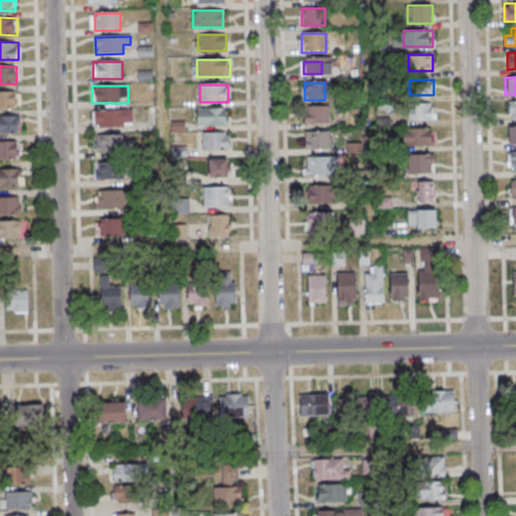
[(0,108),(20,109),(20,91),(0,91),(0,108)]
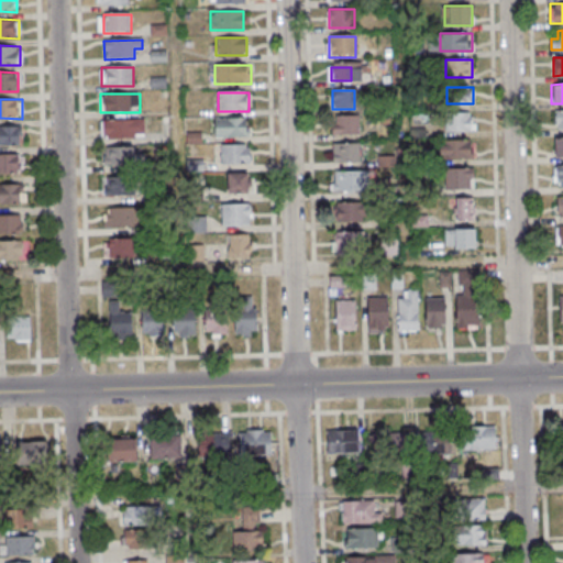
[(474,112),(445,112),(445,131),(474,131),(474,112)]
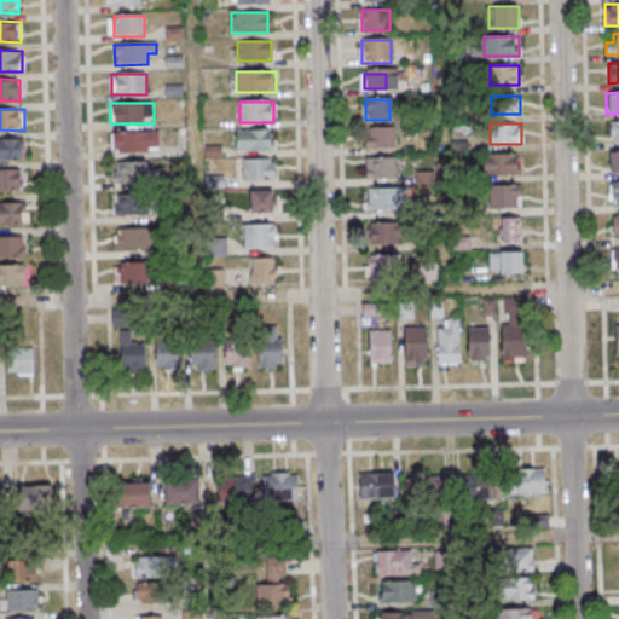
[(366,128),(366,149),(395,149),(395,128),(366,128)]
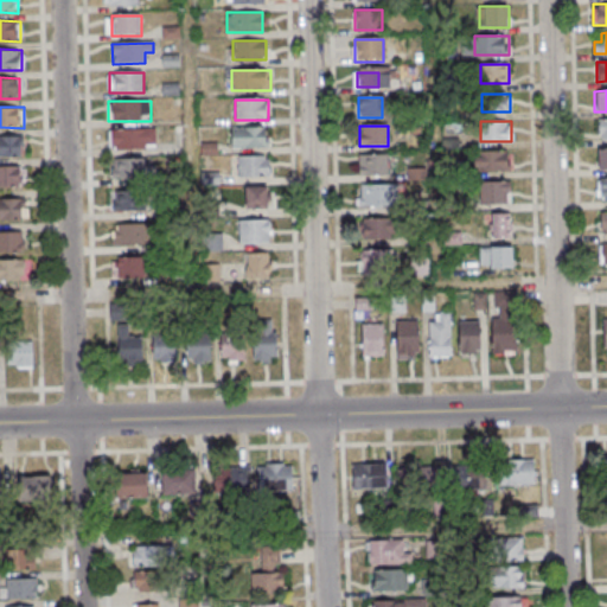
[(231,128),(231,149),(267,149),(267,128),(231,128)]
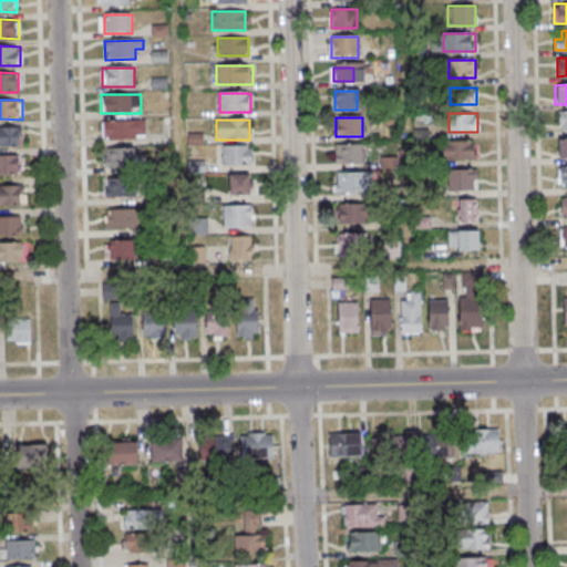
[(102,121),(102,141),(146,141),(146,121),(102,121)]
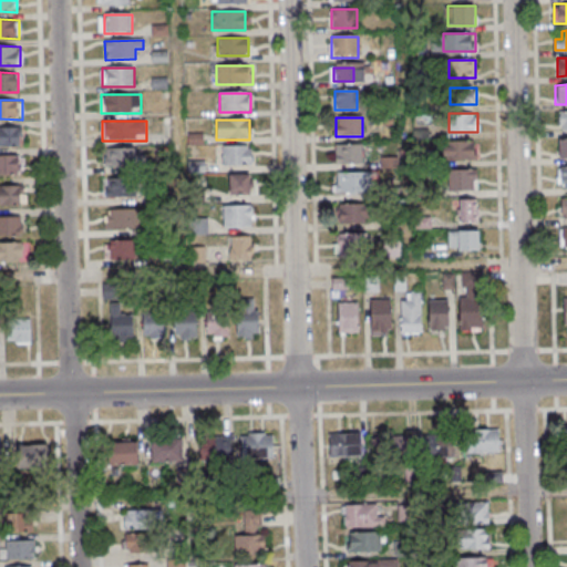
[(0,146),(21,147),(21,126),(0,126),(0,146)]
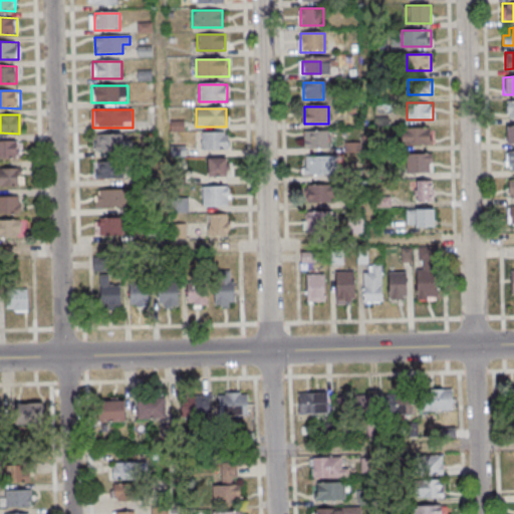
[(513,125),(504,126),(504,145),(513,144),(513,125)]
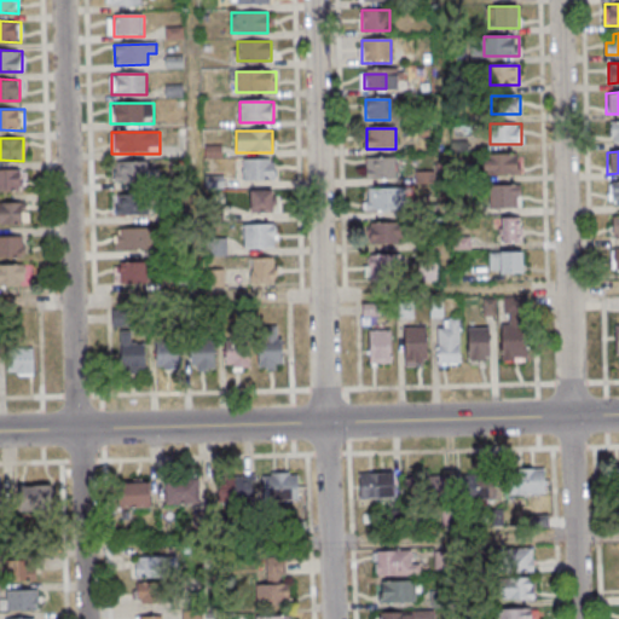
[(519,154),(481,154),(481,174),(519,174),(519,154)]
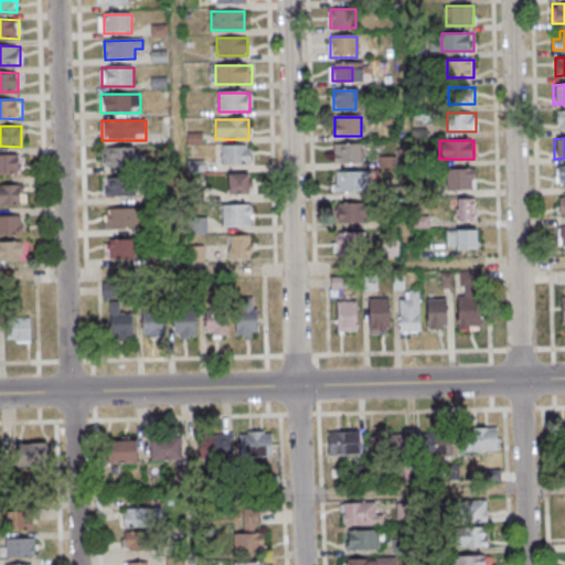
[(333,145),(333,163),(362,163),(362,145),(333,145)]
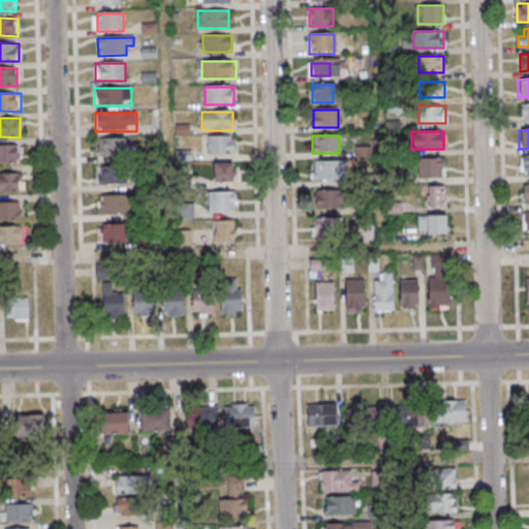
[(208,155),(236,155),(236,137),(208,137),(208,155)]
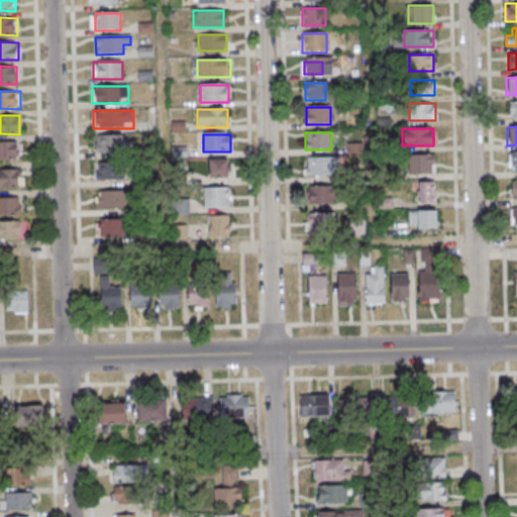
[(95,137),(95,153),(121,153),(121,137),(95,137)]
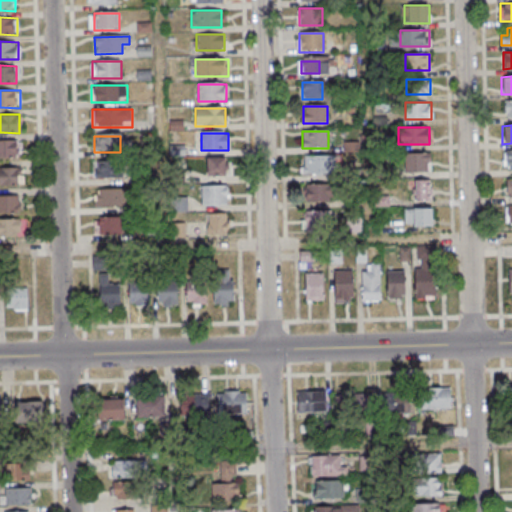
[(0,158),(20,158),(20,140),(0,139),(0,158)]
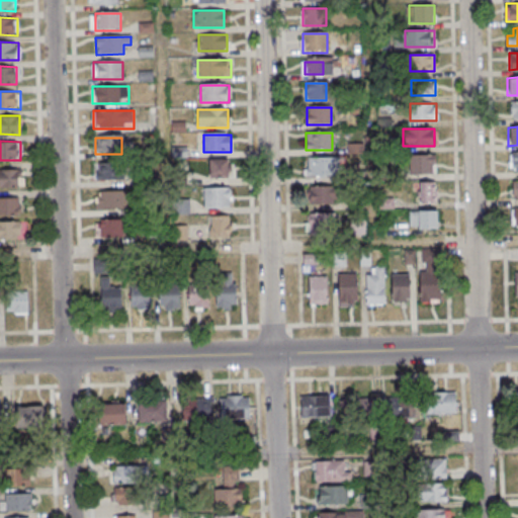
[(436,173),(436,155),(417,155),(417,173),(436,173)]
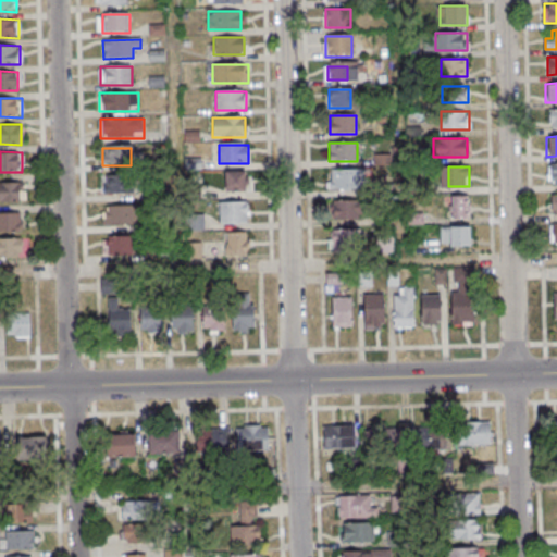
[(362,189),(362,171),(330,171),(330,189),(362,189)]
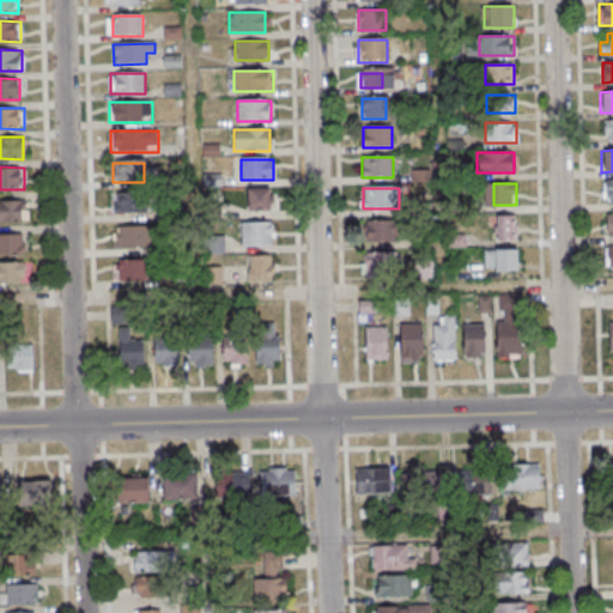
[(269,212),(269,190),(246,190),(246,212),(269,212)]
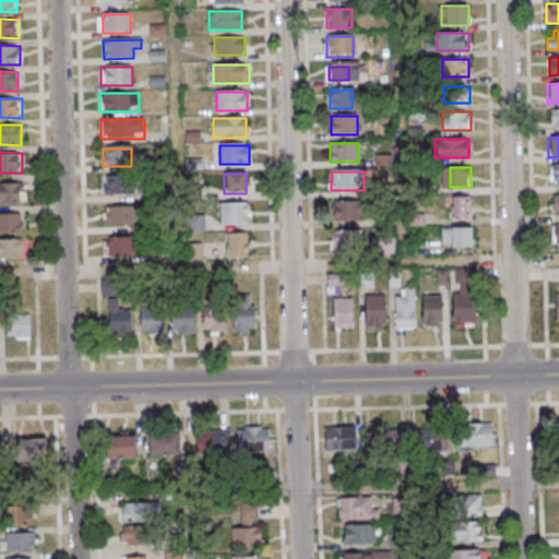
[(132,177),(103,177),(103,195),(132,195),(132,177)]
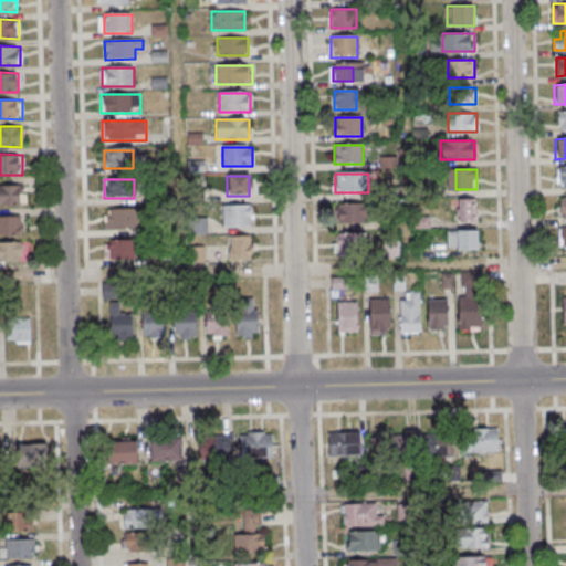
[(22,186),(0,185),(0,205),(22,206),(22,186)]
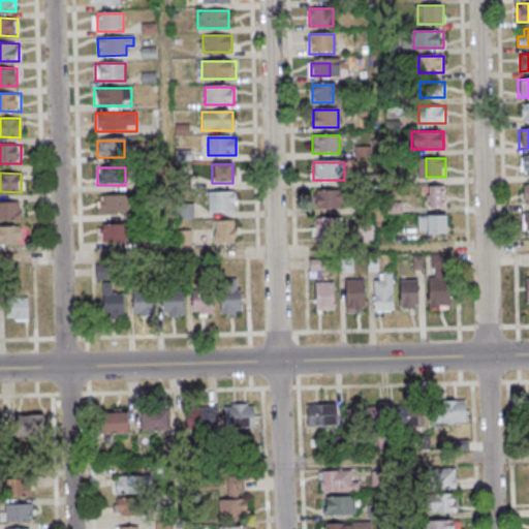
[(445,186),(425,186),(425,210),(445,210),(445,186)]
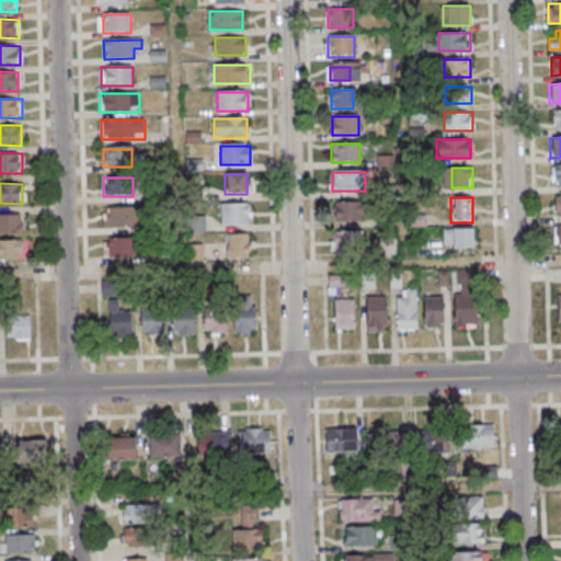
[(362,203),(334,203),(334,222),(362,222),(362,203)]
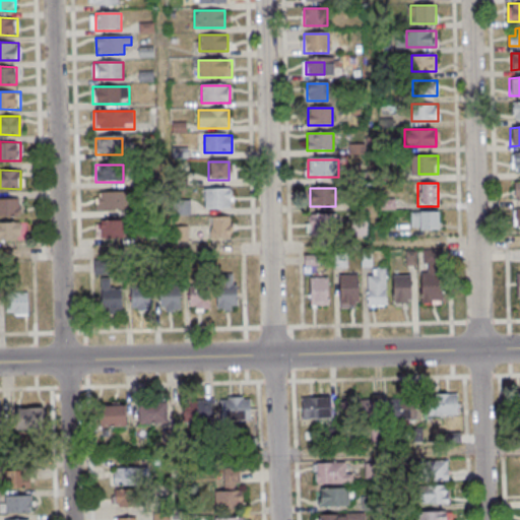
[(231,190),(203,190),(203,210),(231,210),(231,190)]
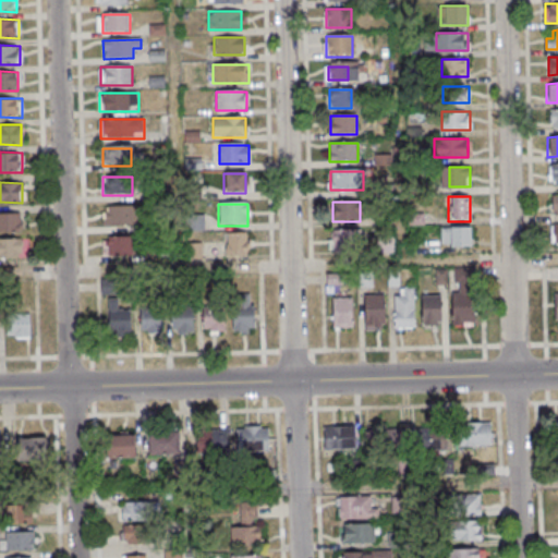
[(136,227),(136,207),(102,207),(102,227),(136,227)]
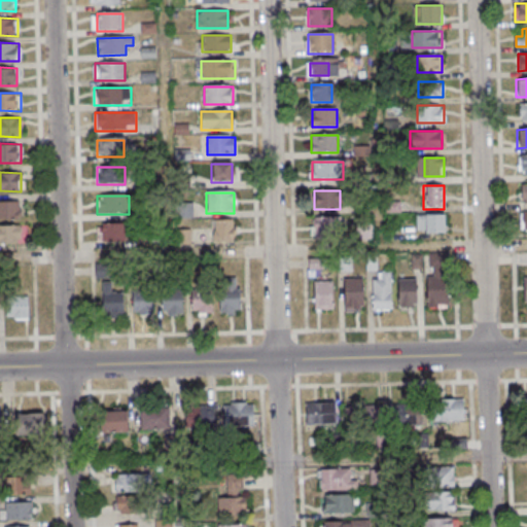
[(0,219),(21,219),(21,201),(0,201),(0,219)]
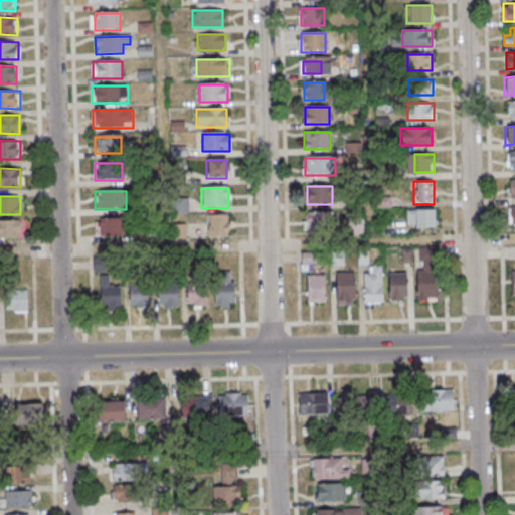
[(435,211),(406,211),(406,228),(435,228),(435,211)]
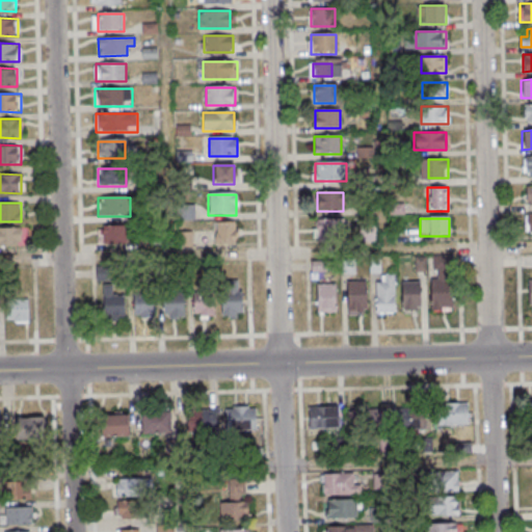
[(344,219),(317,219),(317,242),(344,242),(344,219)]
